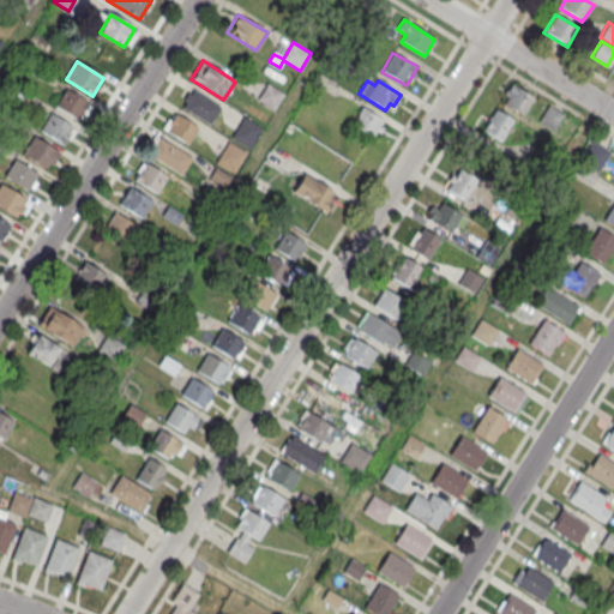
[(523,118),(535,98),(511,84),(499,103),(523,118)]
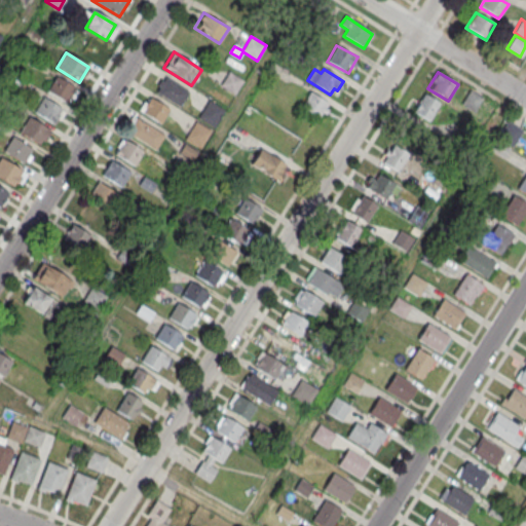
[(47,92),(57,77),(76,89),(67,105),(47,92)]
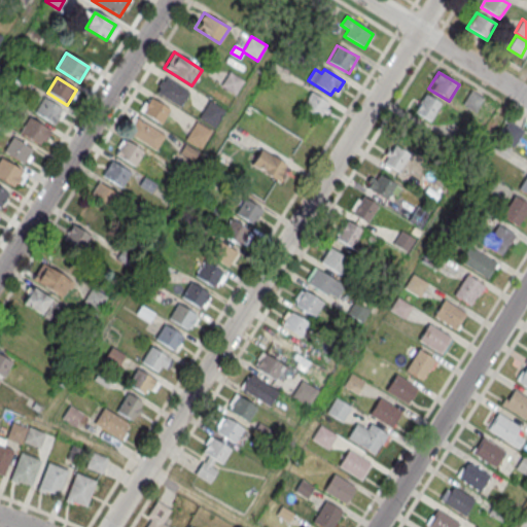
[(189,93),(167,78),(157,94),(180,108),(189,93)]
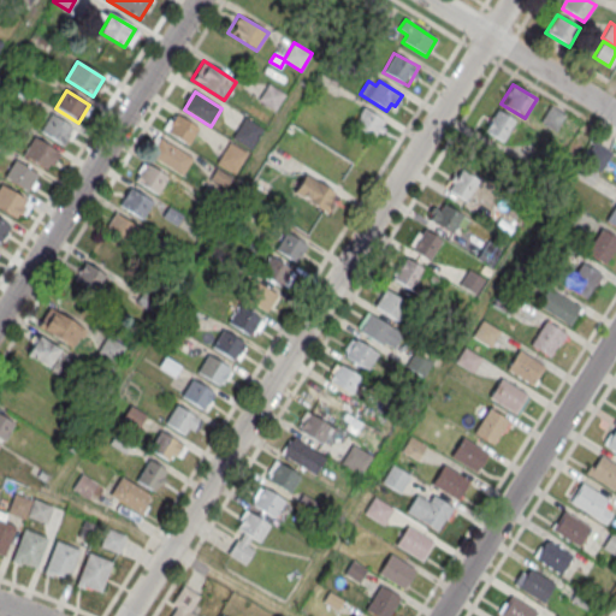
[(539,124),(556,134),(564,116),(549,106),(539,124)]
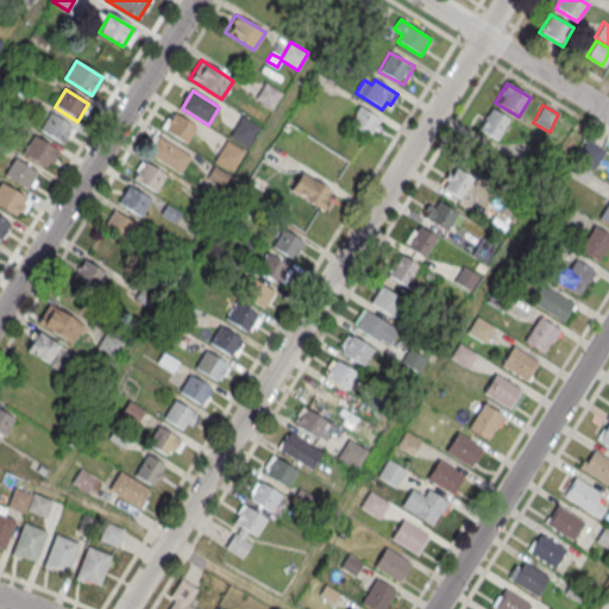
[(380,120),(359,107),(349,124),(370,137),(380,120)]
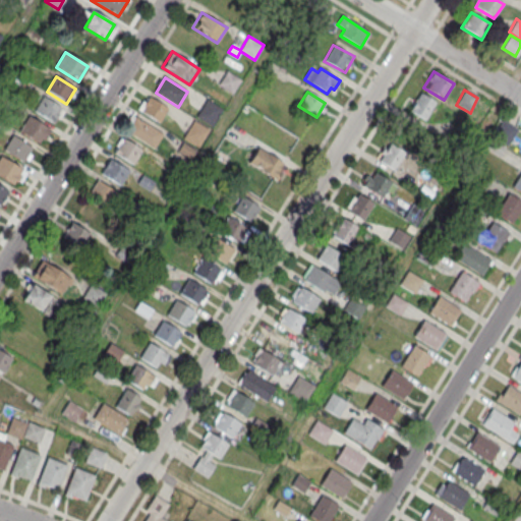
[(426,121),(436,102),(418,94),(409,113),(426,121)]
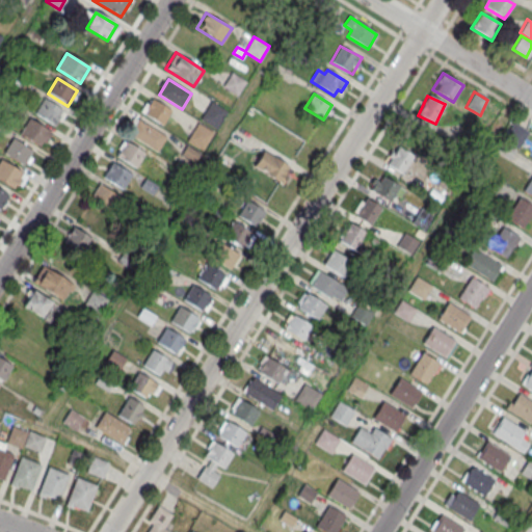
[(34,114),(44,99),(63,111),(55,127),(34,114)]
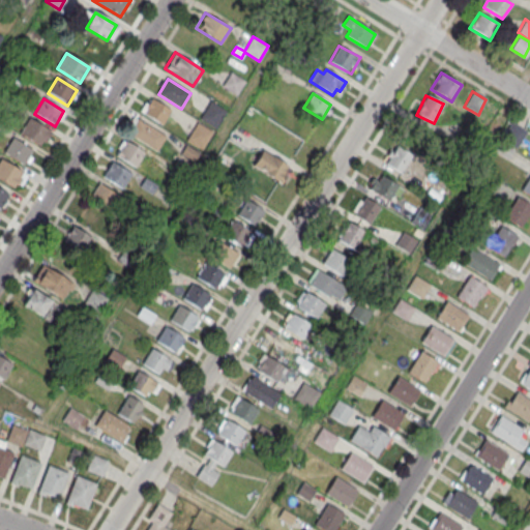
[(171,111),(153,99),(144,114),(163,126),(171,111)]
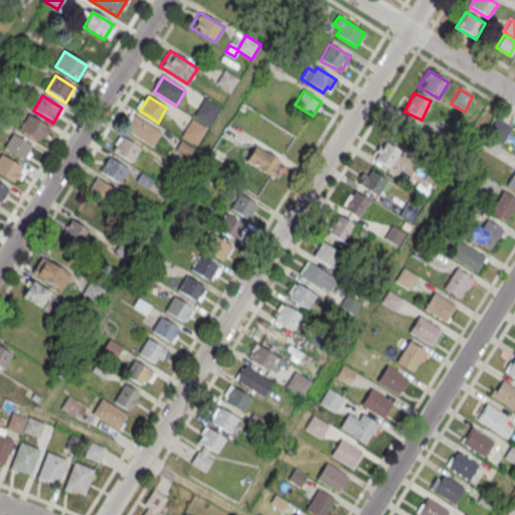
[(219,108),(205,99),(194,116),(209,126),(219,108)]
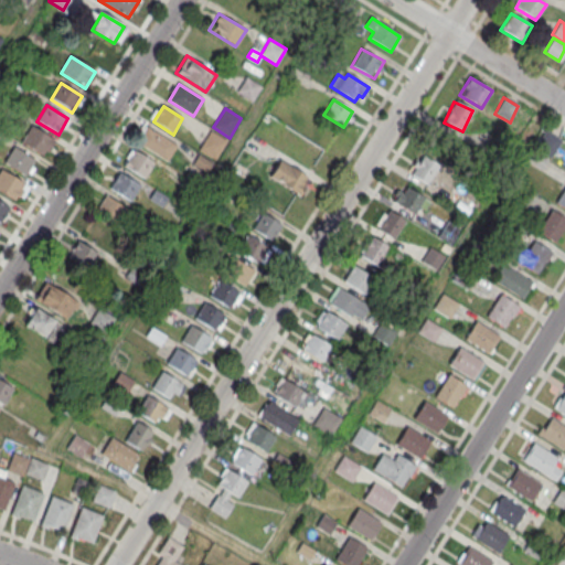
[(135,140),(167,161),(177,145),(145,124),(135,140)]
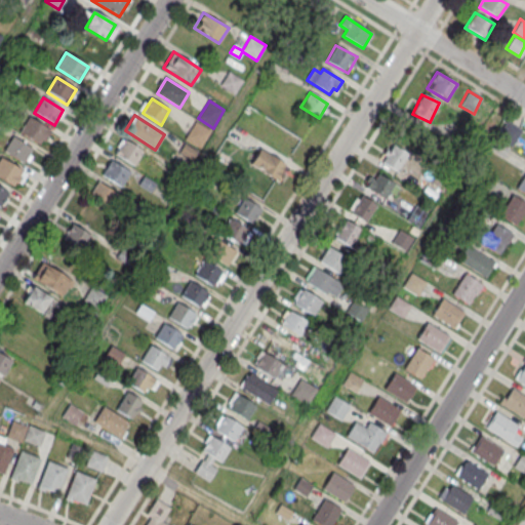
[(19,132),(29,118),(48,129),(40,145),(19,132)]
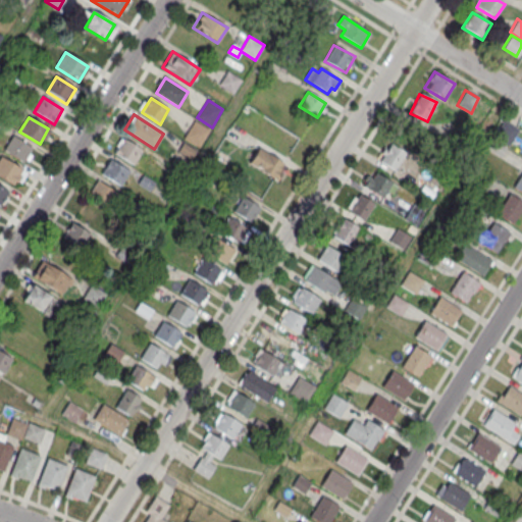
[(494,137),(509,146),(519,129),(504,120),(494,137)]
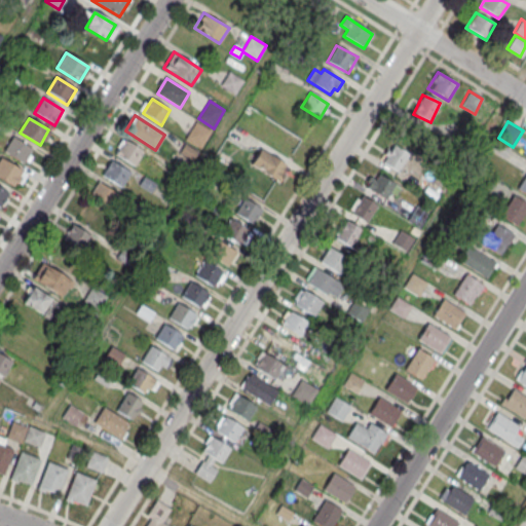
[(211,132),(196,122),(185,140),(200,149),(211,132)]
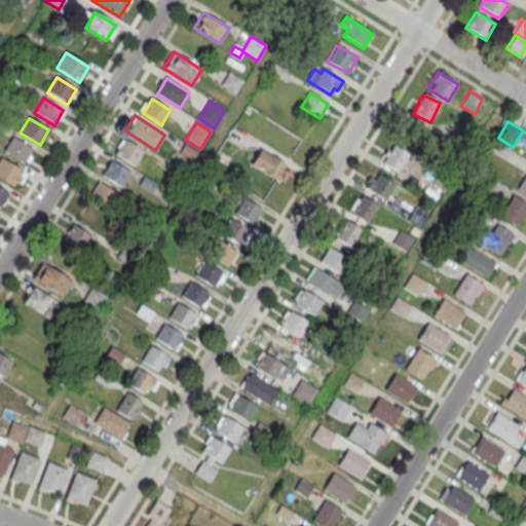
[(470,132),(456,122),(448,134),(461,143),(470,132)]
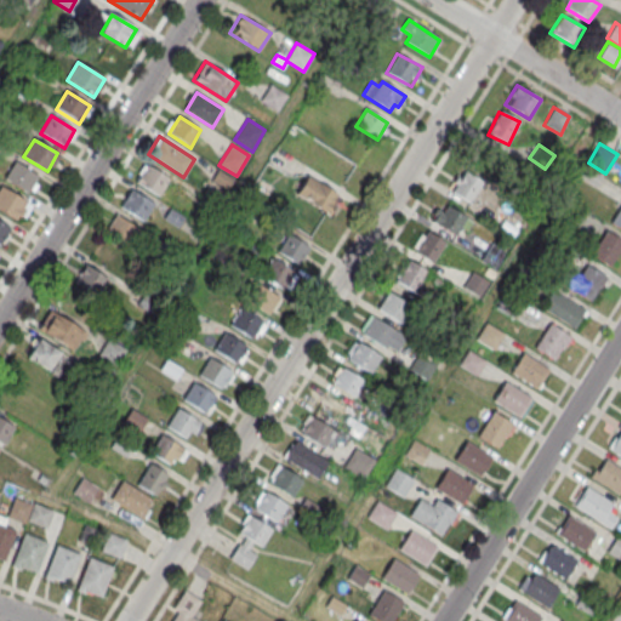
[(4,180),(15,163),(39,177),(28,194),(4,180)]
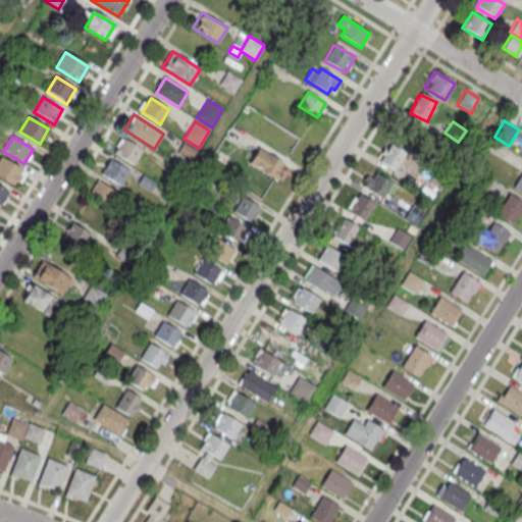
[(143,151),(124,140),(115,154),(134,166),(143,151)]
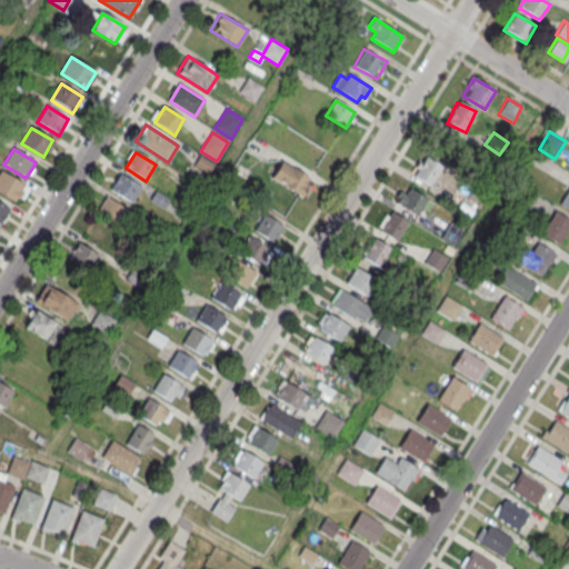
[(412,176),(435,189),(449,166),(427,152),(412,176)]
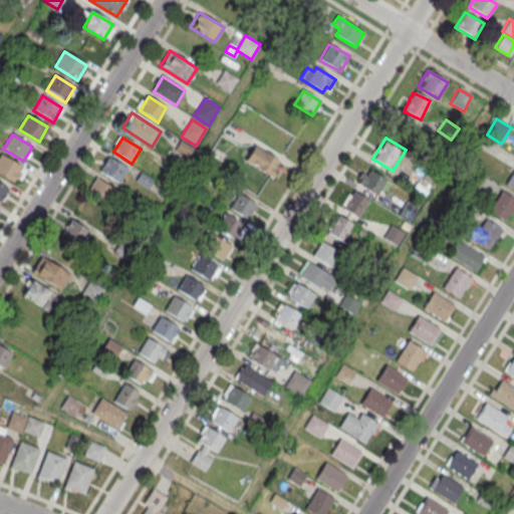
[(279,162),(255,146),(245,161),(273,179),(278,171),(275,170),(279,162)]
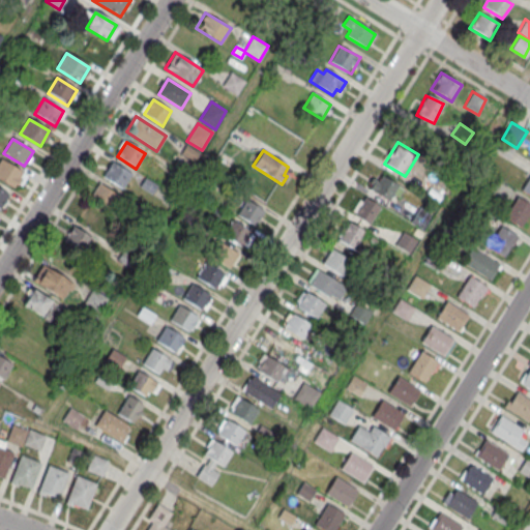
[(0,179),(0,160),(1,159),(21,172),(12,187),(0,179)]
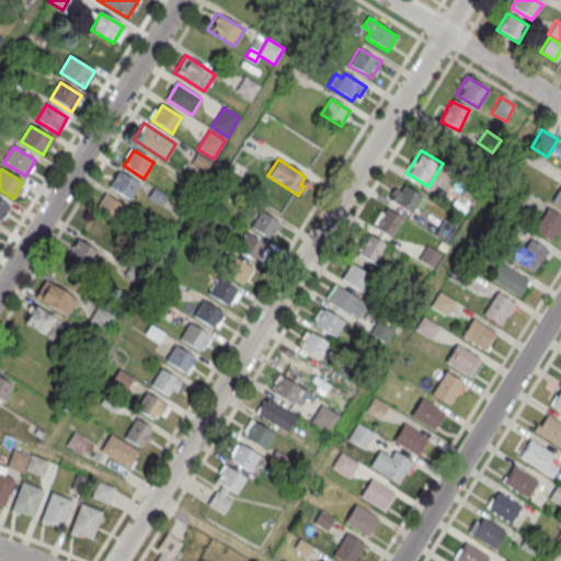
[(139,184),(119,172),(110,189),(129,201),(139,184)]
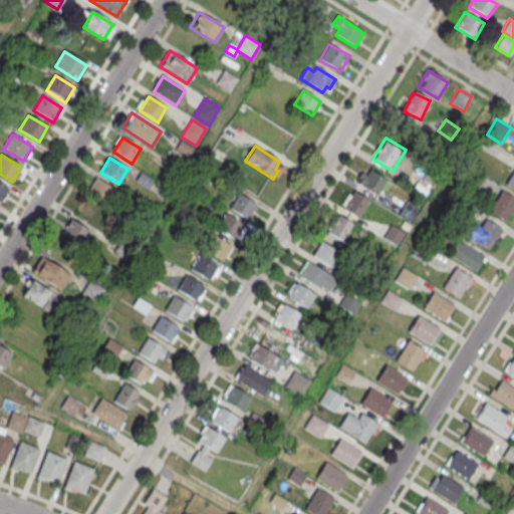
[(386,181),(366,169),(356,184),(376,196),(386,181)]
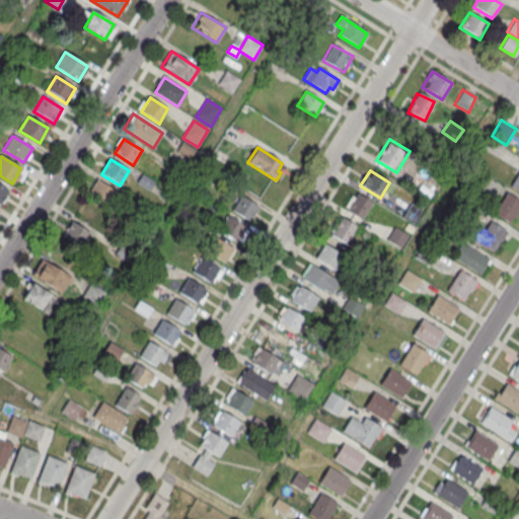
[(518,170),(510,187),(518,192),(518,170)]
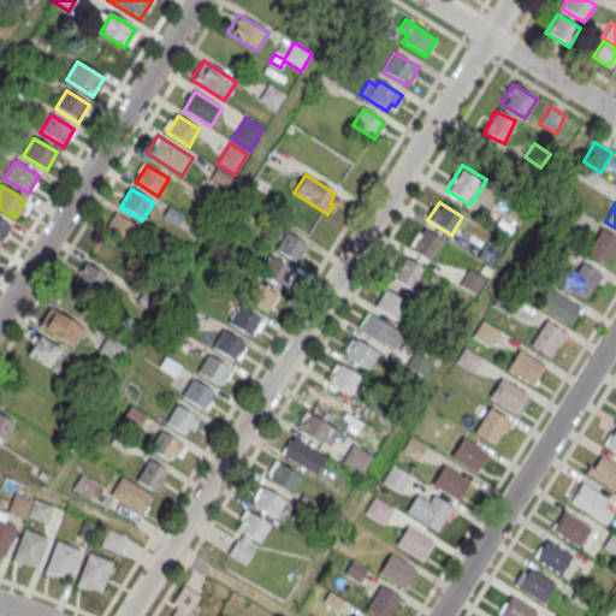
[(137,227),(117,214),(106,231),(128,246),(137,227)]
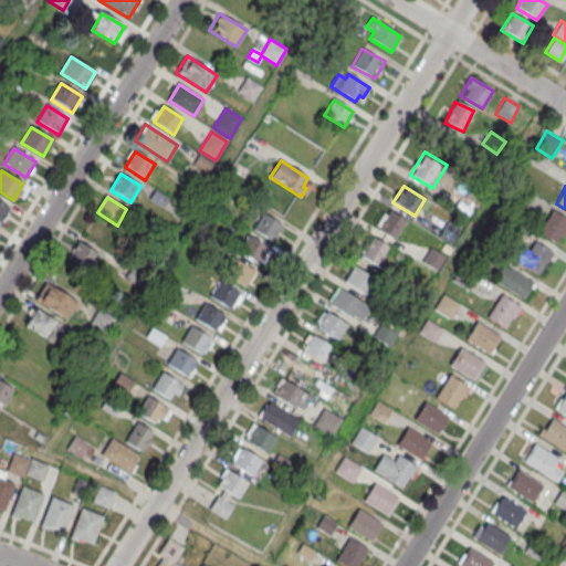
[(0,223),(0,201),(10,208),(1,224),(0,223)]
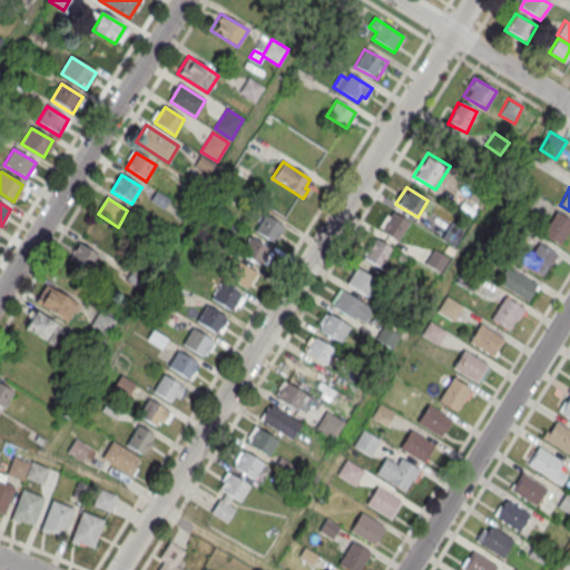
[(541,234),(561,247),(569,232),(569,220),(556,212),(541,234)]
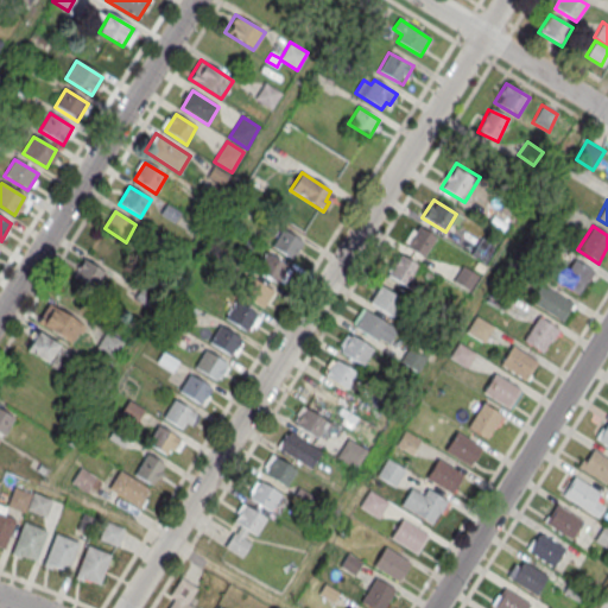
[(436,240),(419,227),(404,245),(420,259),(436,240)]
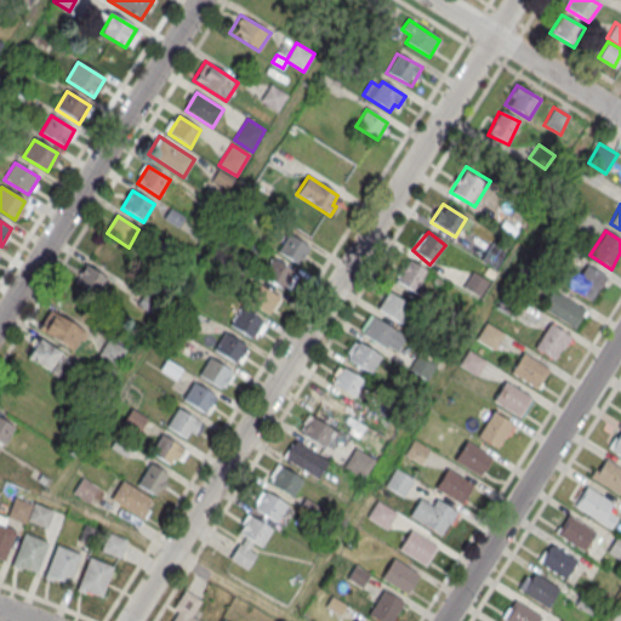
[(309,246),(290,233),(278,250),(297,263),(309,246)]
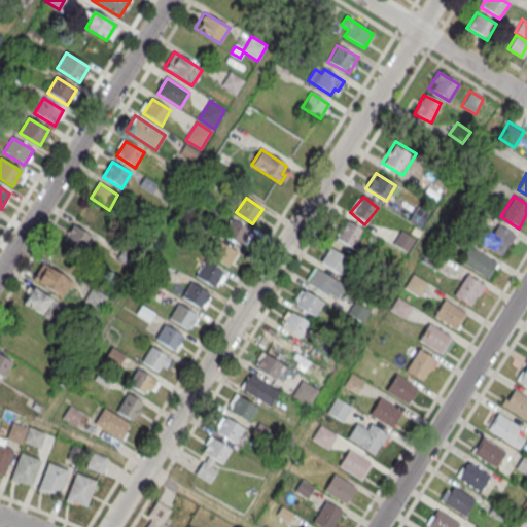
[(421,226),(426,212),(415,208),(410,222),(421,226)]
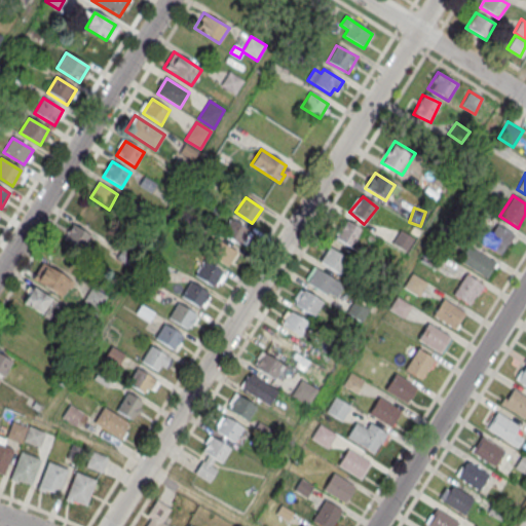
[(240,245),(250,230),(230,218),(221,232),(240,245)]
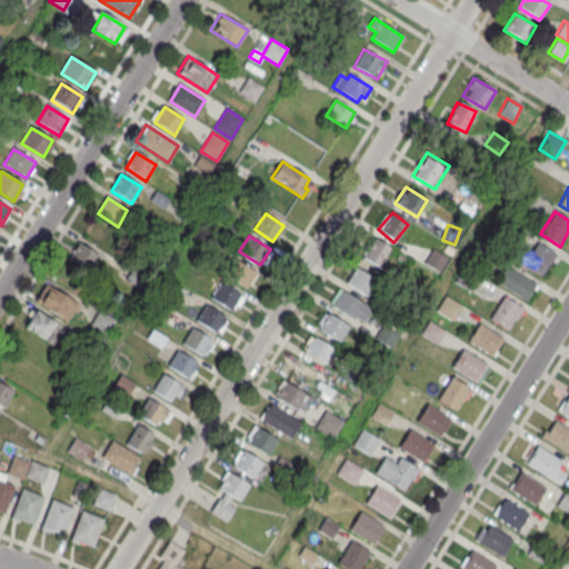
[(389,268),(392,246),(367,242),(363,265),(389,268)]
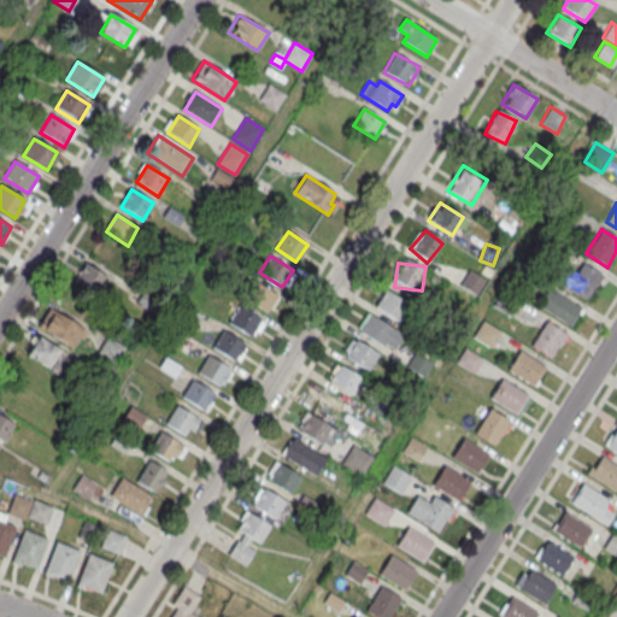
[(566,287),(587,300),(603,276),(582,263),(566,287)]
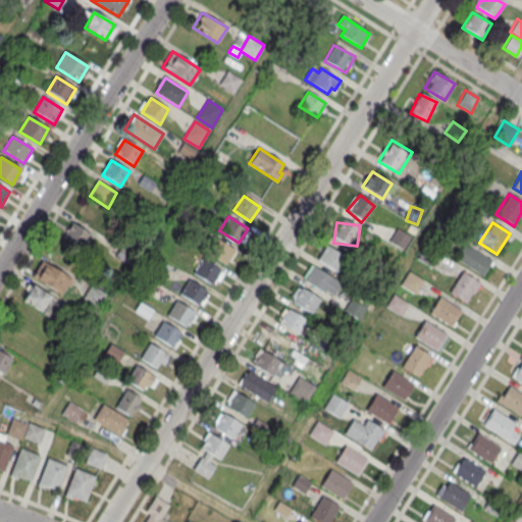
[(90,235),(72,223),(63,239),(82,250),(90,235)]
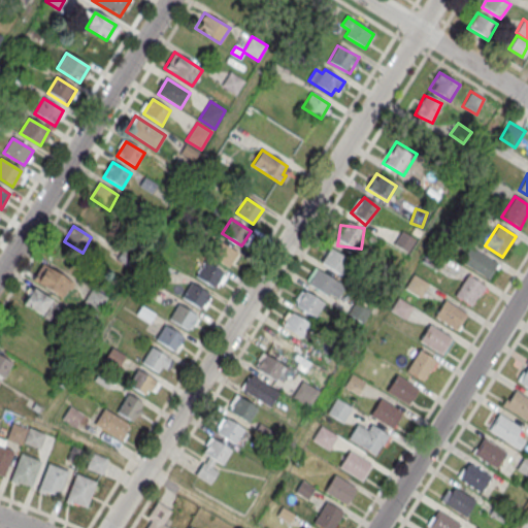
[(416,241),(402,232),(393,245),(407,255),(416,241)]
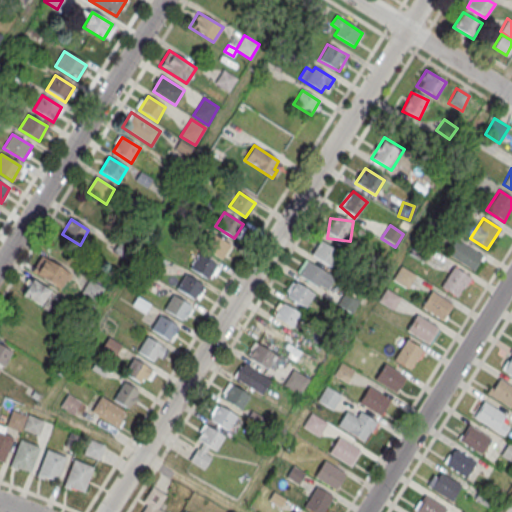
[(220,259),(230,245),(213,232),(202,246),(220,259)]
